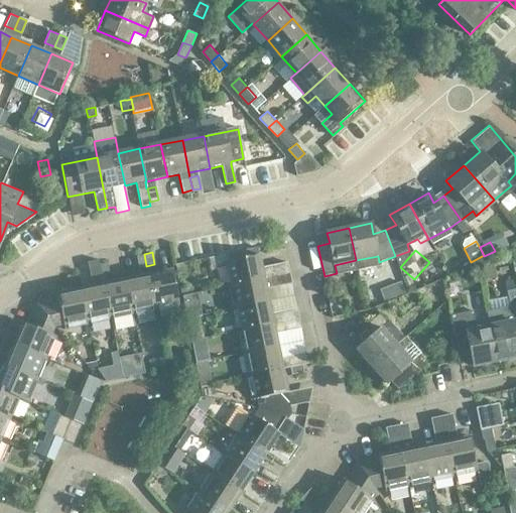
[(229,285),(264,277),(260,253),(224,260),(229,285)]
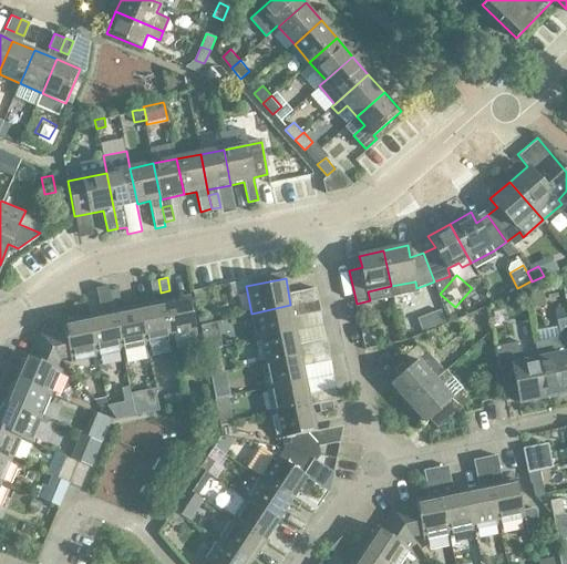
[(161,293),(158,279),(150,280),(153,294),(161,293)]
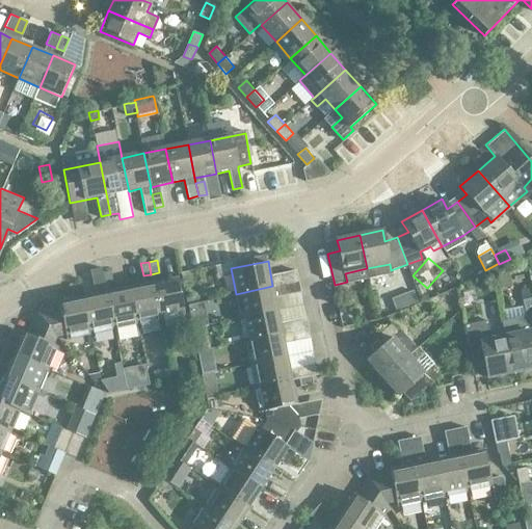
[(102,271),(105,284),(113,282),(110,269),(102,271)]
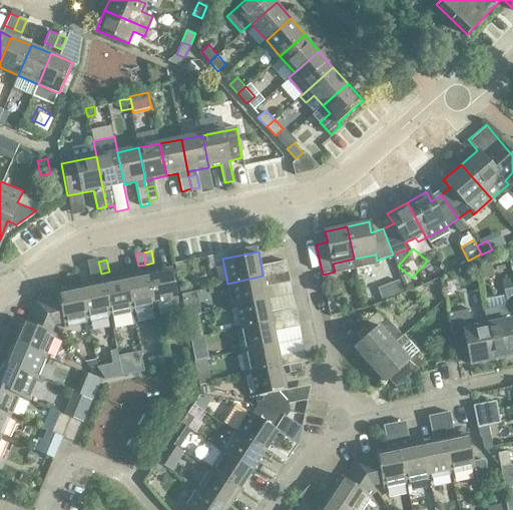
[(101,274),(98,262),(90,263),(93,276),(101,274)]
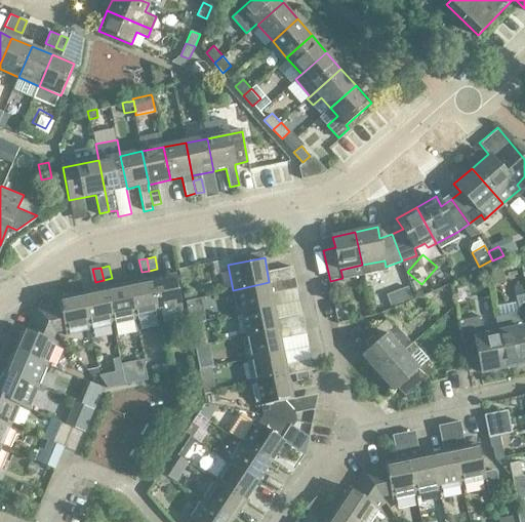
[(151,280),(159,316),(184,311),(176,275),(151,280)]
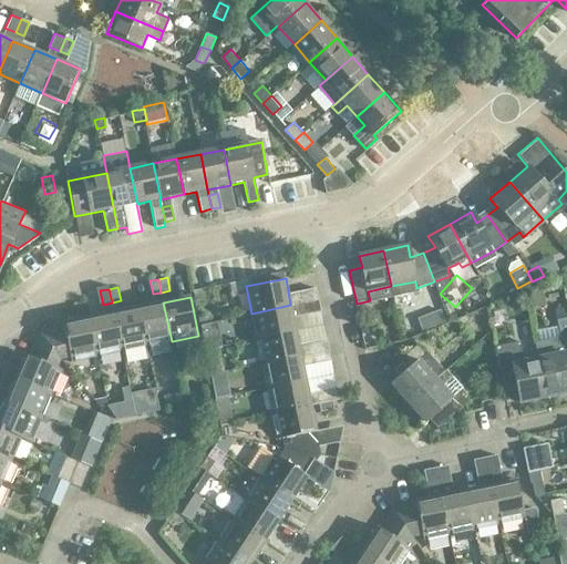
[(138,307),(146,346),(172,341),(163,303),(138,307)]
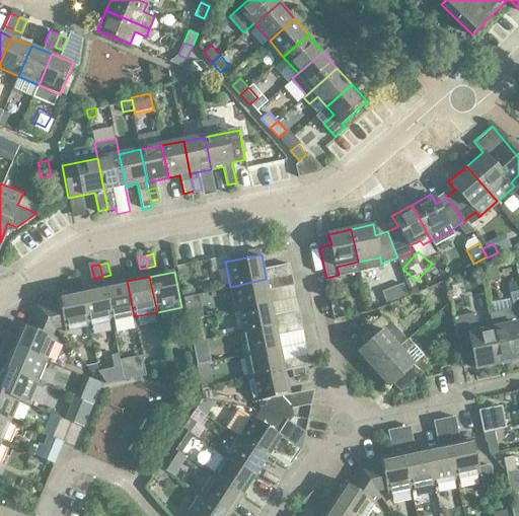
[(234,309),(271,301),(266,279),(230,287),(234,309)]
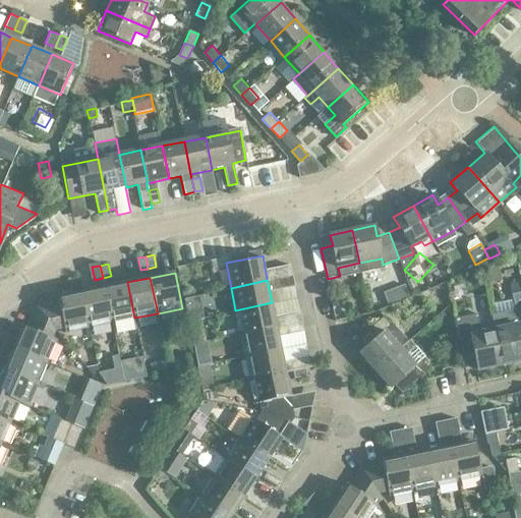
[(105,287),(112,323),(134,318),(127,282),(105,287)]
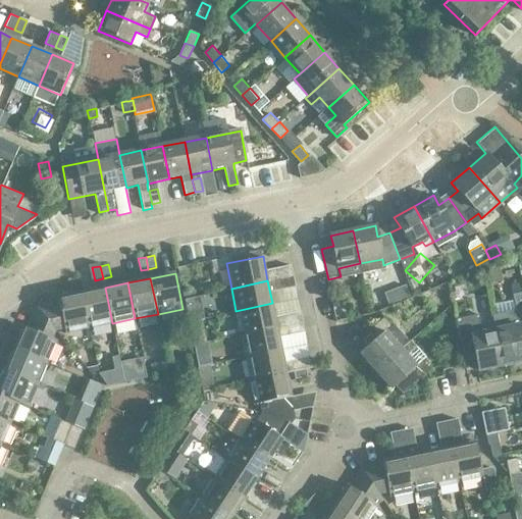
[(112,323),(105,288),(83,293),(90,327),(112,323)]
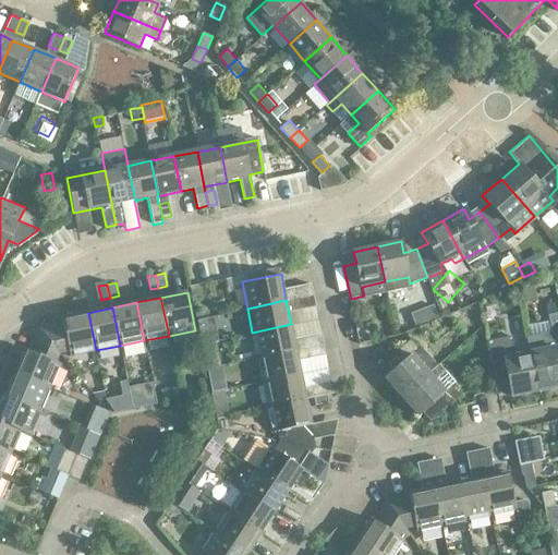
[(197,318),(208,316),(206,308),(195,310),(196,318),(197,318)]
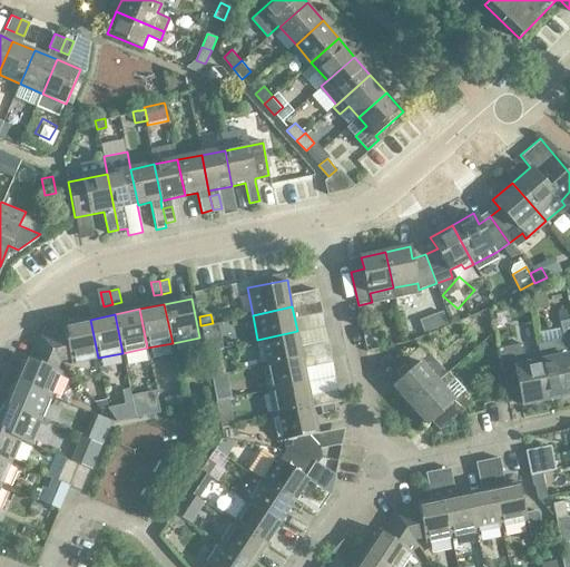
[(569,396),(569,364),(566,346),(569,345),(569,319),(561,322),(564,336),(538,342),(540,352),(540,354),(550,400),(569,396)]
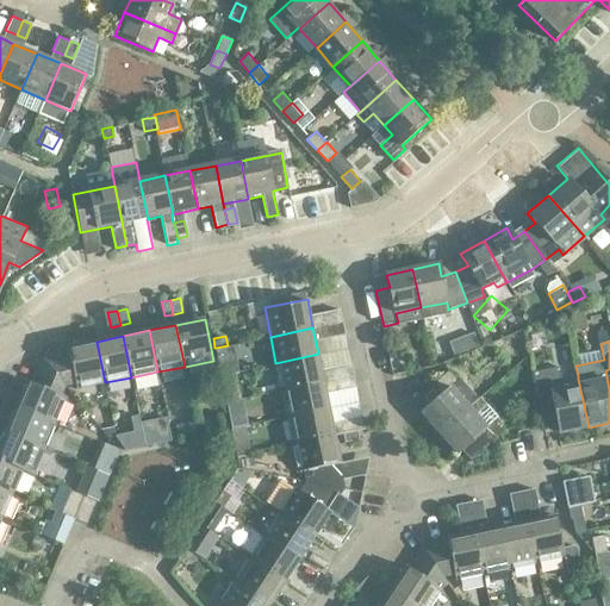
[(68,347),(68,349),(39,355),(64,385),(75,382),(76,388),(105,382),(97,342),(68,347)]
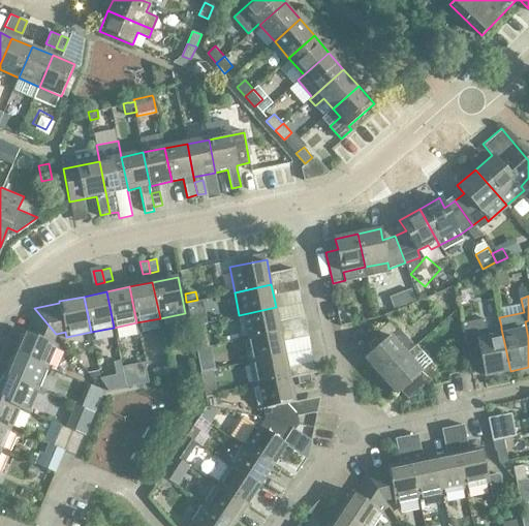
[(497,314),(517,308),(514,299),(494,304),(497,314)]
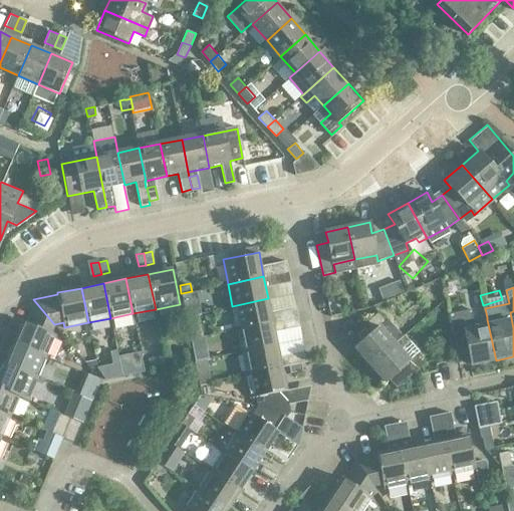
[(237,329),(273,320),(268,298),(232,306),(237,329)]
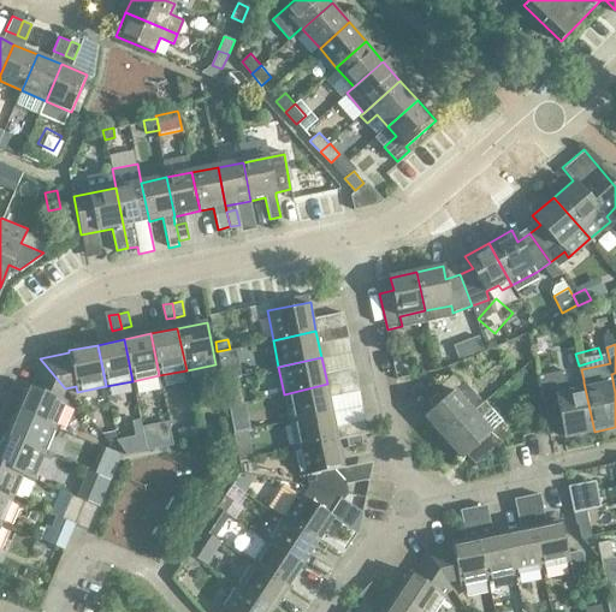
[(65,388),(40,358),(29,384),(27,384),(16,410),(55,427),(66,400),(61,398),(65,388)]
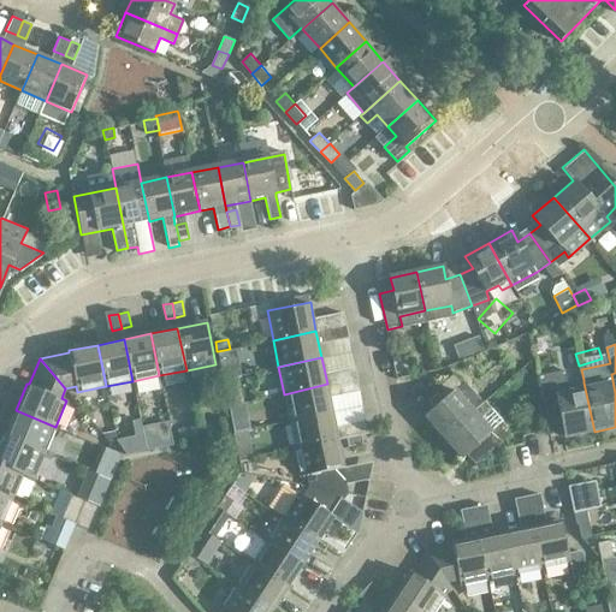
[(584,382),(584,380),(567,384),(564,368),(539,373),(546,409),(560,406),(566,438),(594,432),(584,382)]
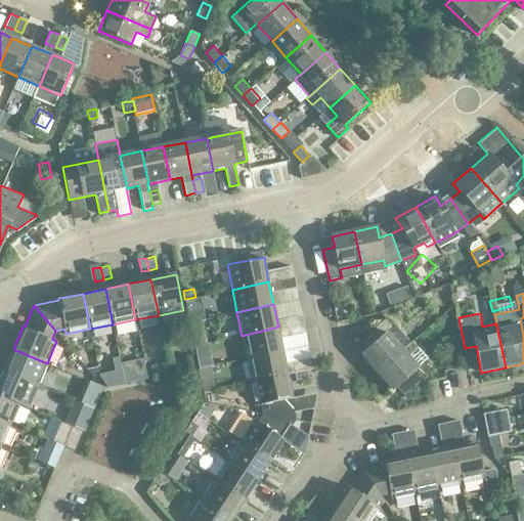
[(360,356),(376,373),(401,350),(401,349),(410,341),(396,326),(393,328),(385,318),(361,338),(369,348),(360,356)]
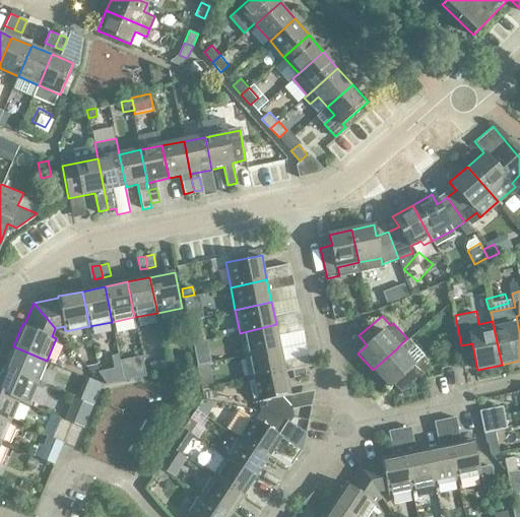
[(245,356),(280,347),(276,324),(240,333),(245,356)]
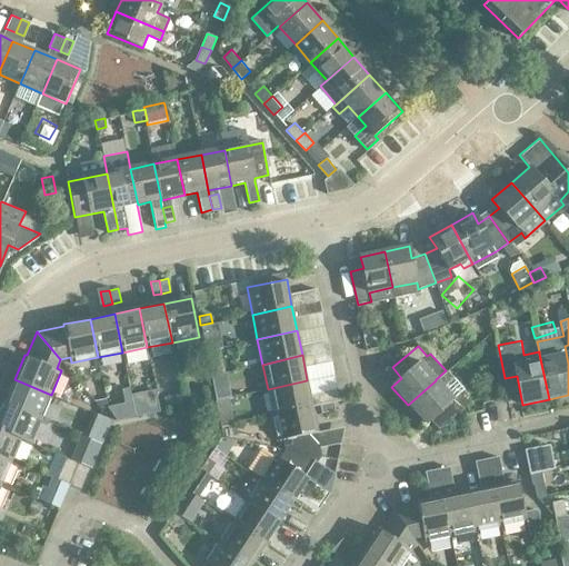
[(210,374),(220,371),(223,370),(221,358),(208,361),(210,374)]
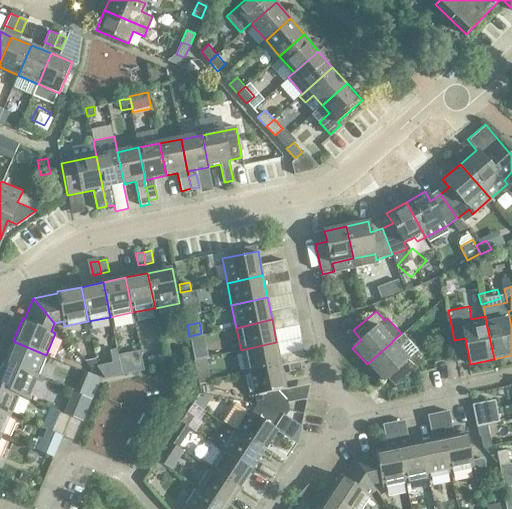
[(421,362),(413,353),(413,352),(416,349),(402,332),(401,333),(392,341),(392,342),(367,364),(381,381),(390,372),(399,382),(421,362)]
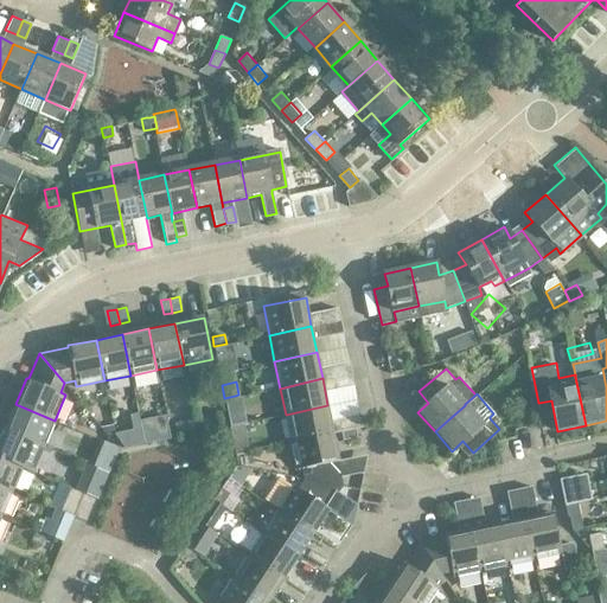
[(228,409),(229,414),(230,423),(244,421),(241,397),(225,399),(228,409)]
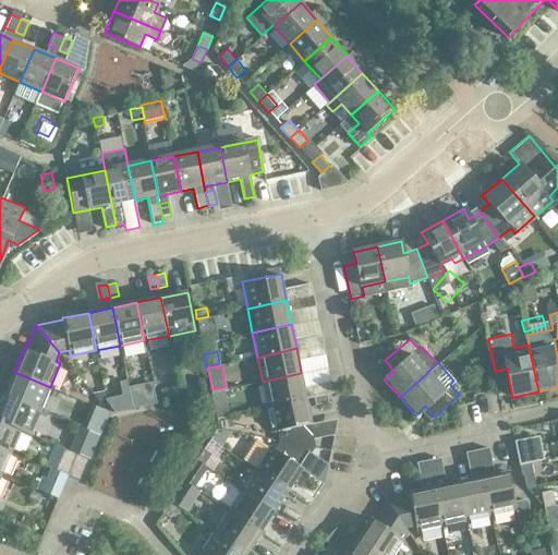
[(50,387),(14,372),(8,386),(0,383),(0,393),(40,410),(50,387)]
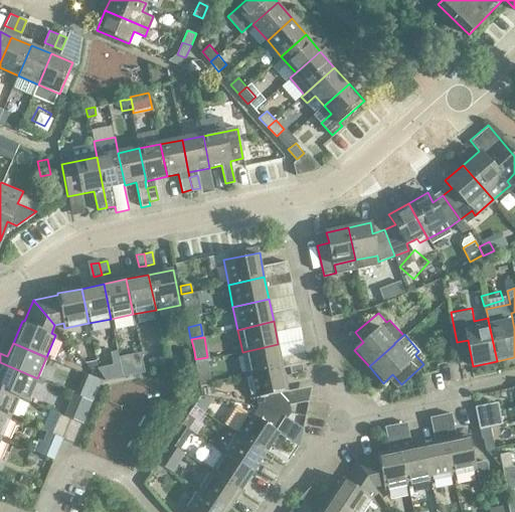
[(246,374),(283,366),(278,344),(242,352),(246,374)]
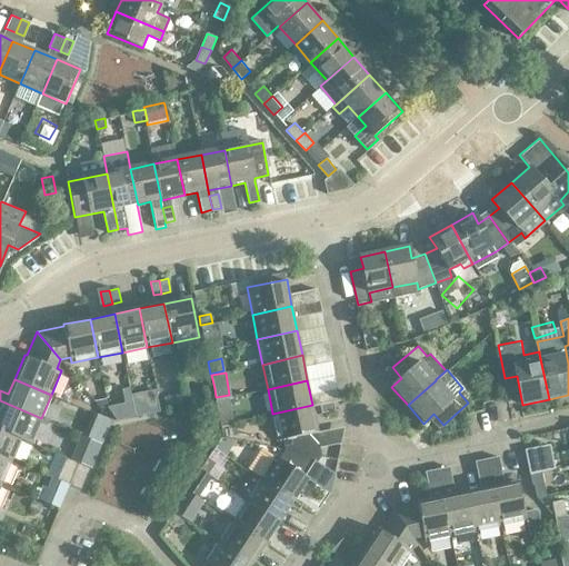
[(163,396),(166,406),(183,403),(180,391),(163,396)]
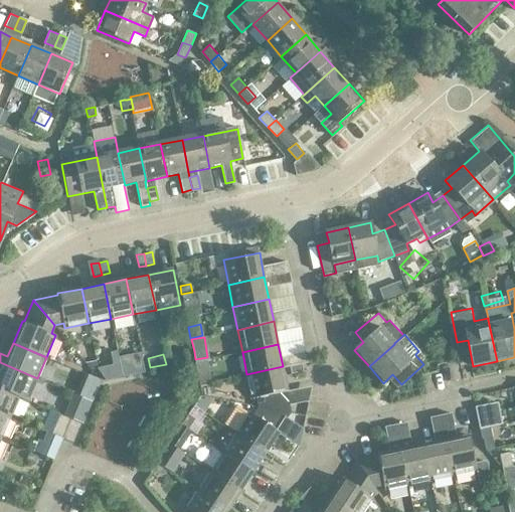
[(0,386),(20,394),(19,395),(28,399),(37,378),(0,362),(0,370),(1,371),(0,372),(0,386)]
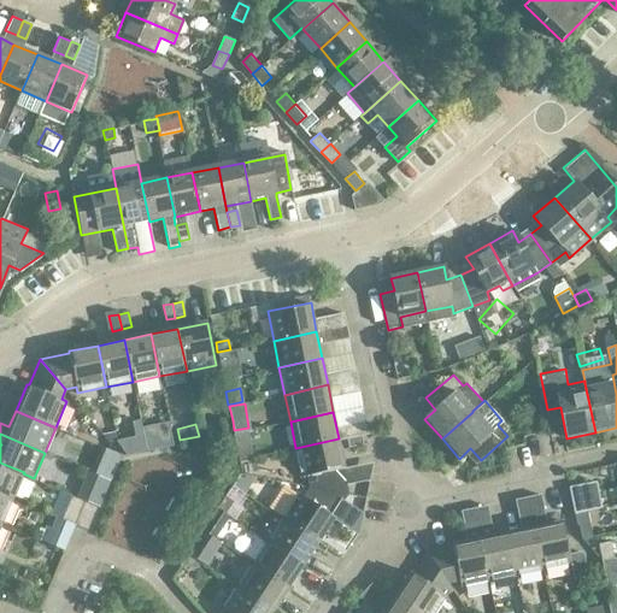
[(362,434),(347,436),(350,446),(364,443),(362,434)]
